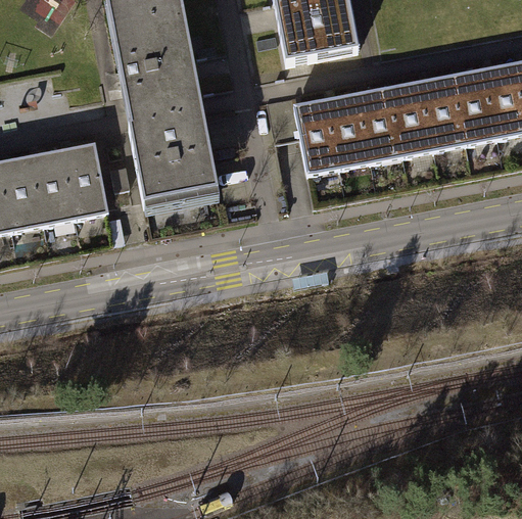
[(119,0),(121,8),(112,10),(115,30),(120,46),(130,44),(135,66),(122,69),(126,86),(137,84),(142,107),(129,109),(131,120),(148,208),(221,195),(203,104),(183,0),(119,0)]
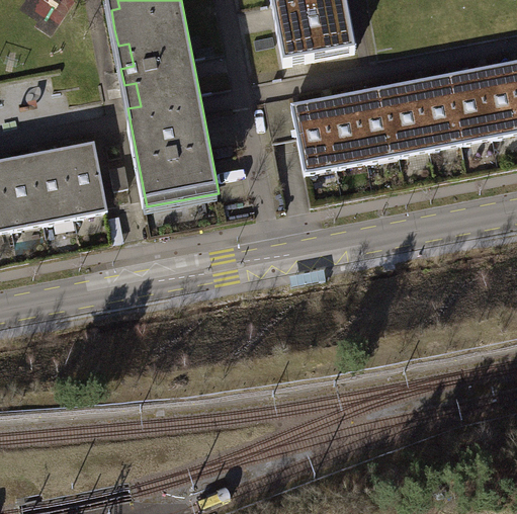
[(268,0),(280,65),(355,52),(345,0),(268,0)]
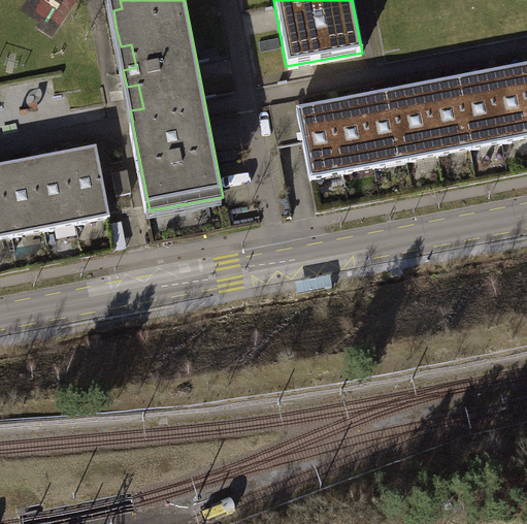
[(526,80),(523,61),(491,68),(504,138),(526,134),(526,80)]
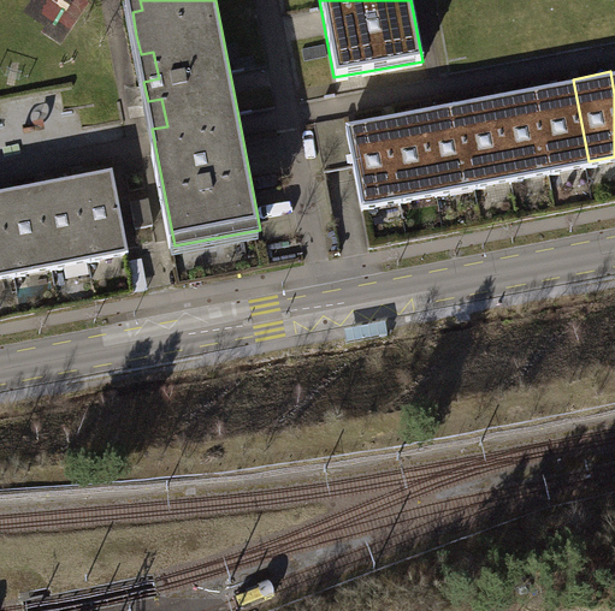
[(573,79),(536,87),(551,168),(589,161),(573,79)]
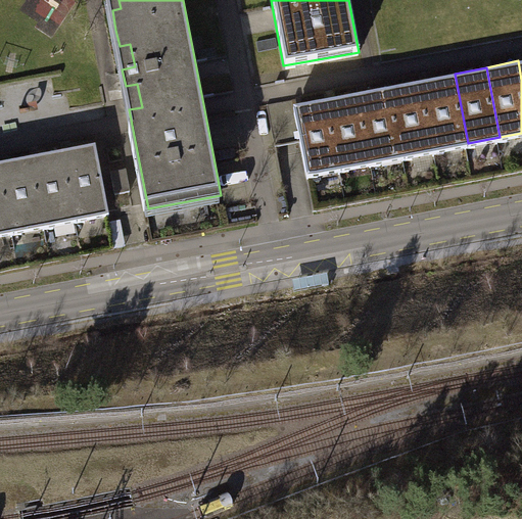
[(455,74),(423,80),(436,150),(468,143),(455,74)]
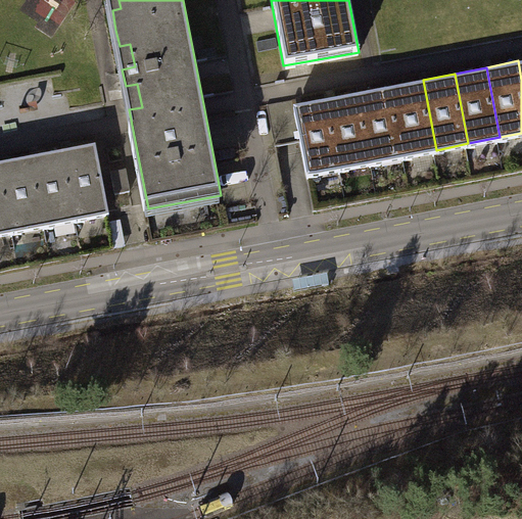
[(423,80),(391,86),(405,156),(436,150),(423,80)]
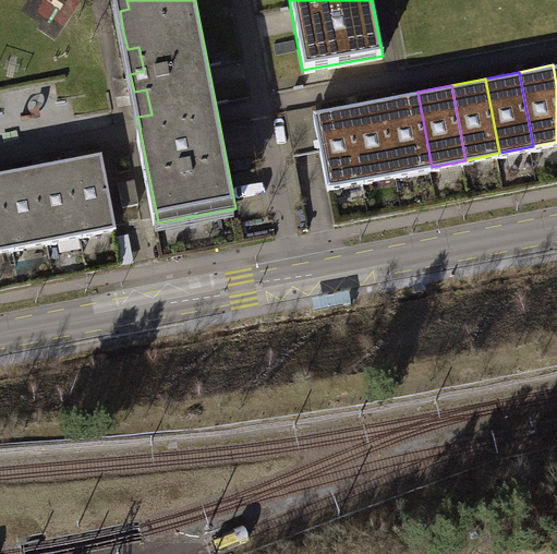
[(418,92),(384,98),(398,173),(432,167),(418,92)]
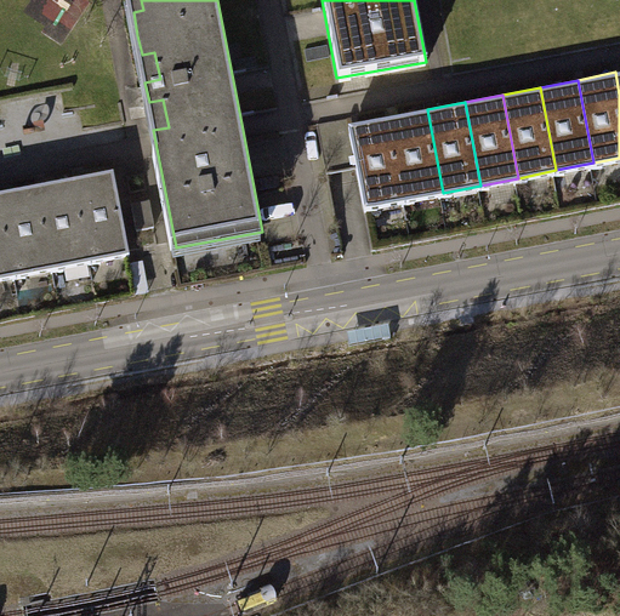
[(427,109),(390,117),(405,200),(443,193),(427,109)]
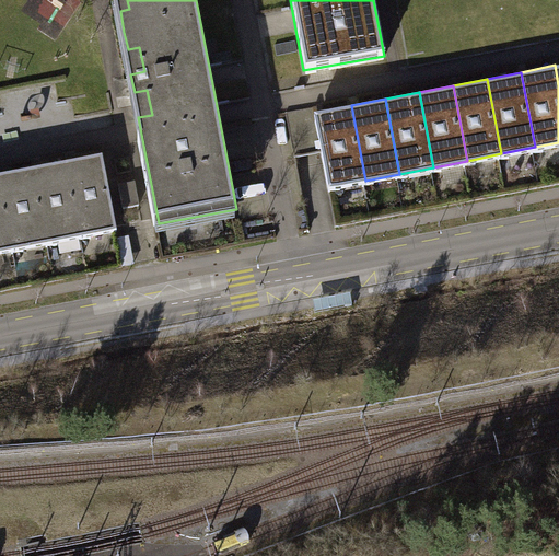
[(351,105),(316,112),(332,187),(335,186),(365,181),(351,105)]
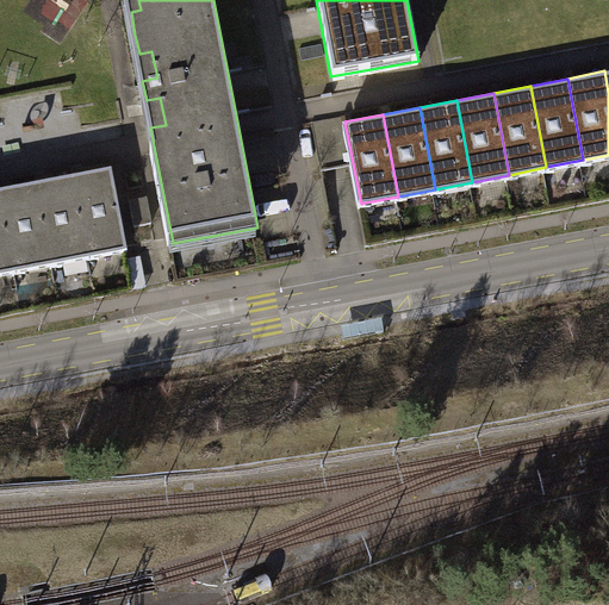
[(112,163),(75,170),(92,253),(126,245),(129,245),(112,163)]
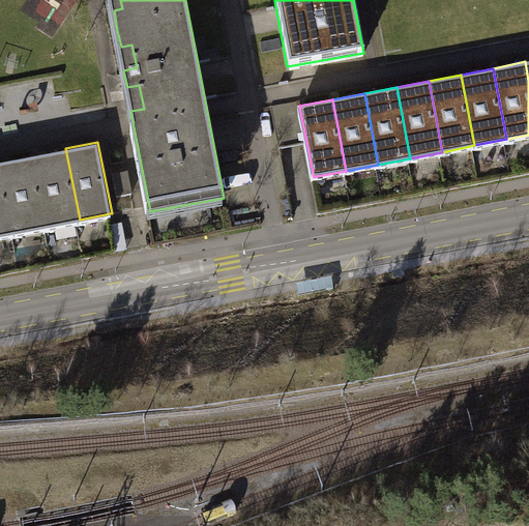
[(65,148),(33,154),(47,226),(80,220),(65,148)]
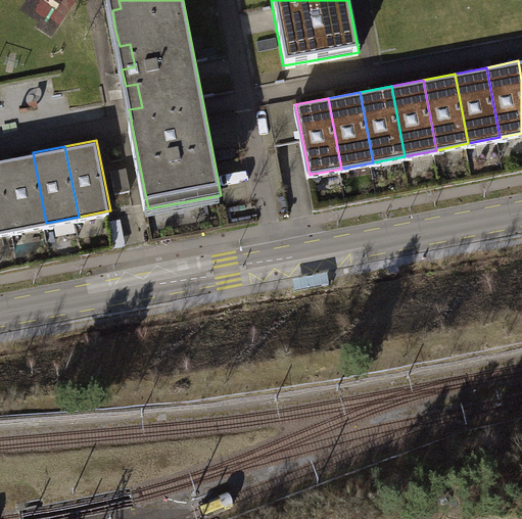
[(33,152),(1,159),(14,229),(46,223),(33,152)]
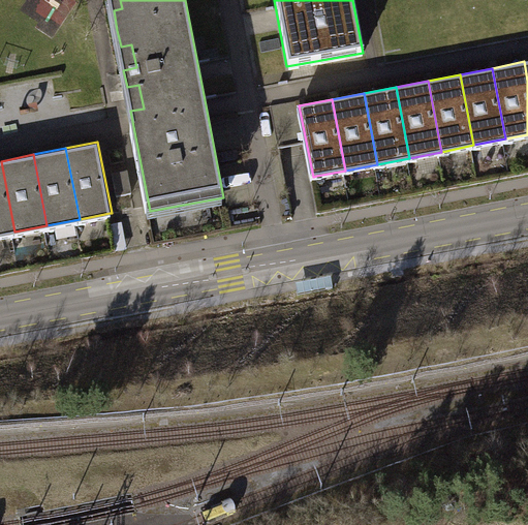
[(1,161),(0,160),(0,234),(14,232),(1,161)]
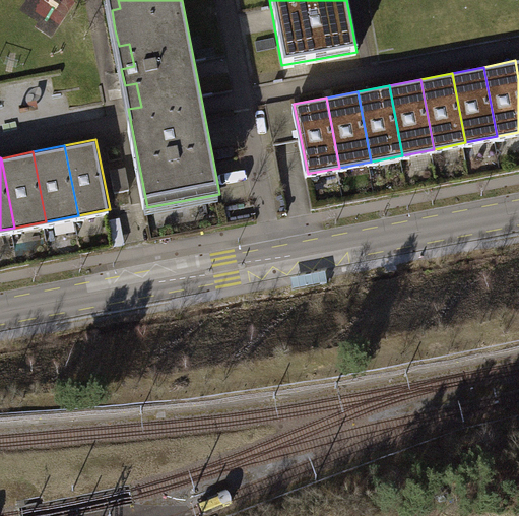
All buildings are outlined.
